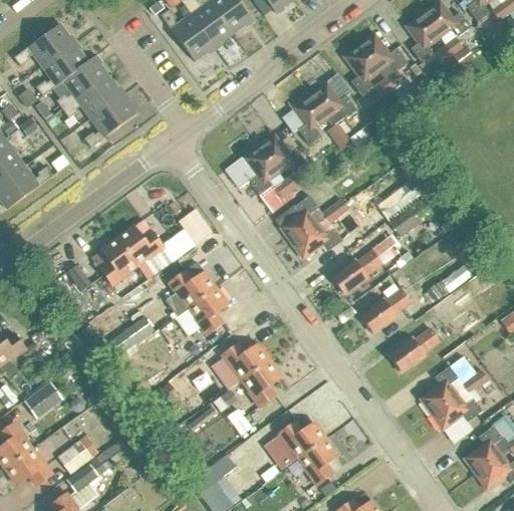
[(171,8),(181,1),(180,0),(165,0),(171,8)]
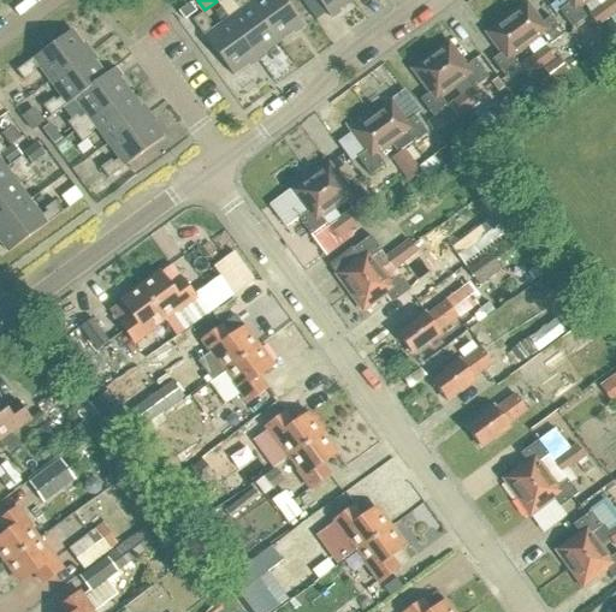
[(278,40),(248,0),(234,0),(236,3),(238,1),(242,7),(227,18),(255,55),(278,40)]
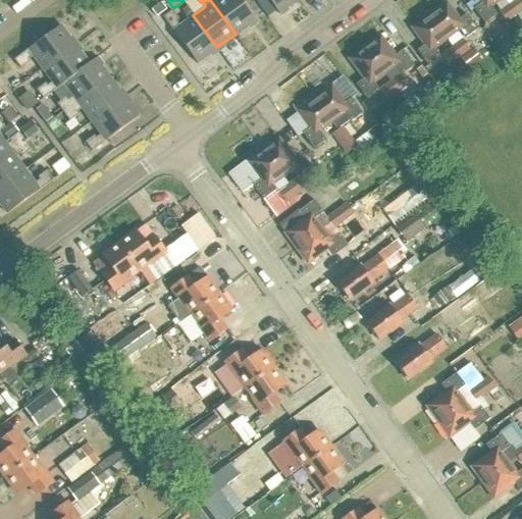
[(210,0),(236,34),(255,19),(241,0),(210,0)]
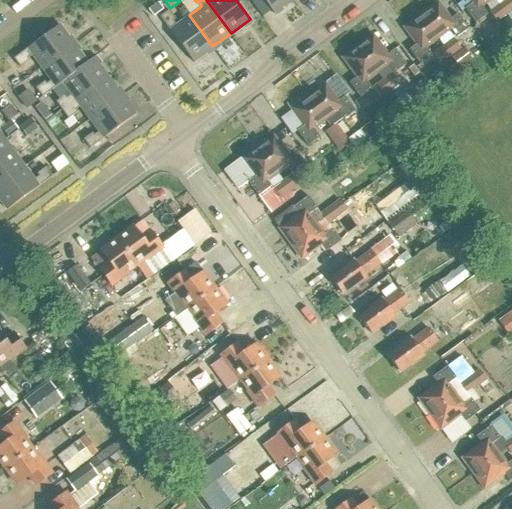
[(264,0),(273,12),(289,0),(264,0)]
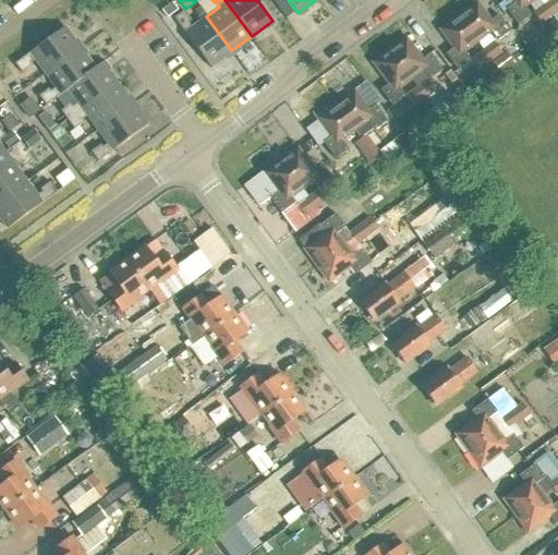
[(523,4),(529,0),(514,0),(506,7),(517,23),(531,13),(523,4)]
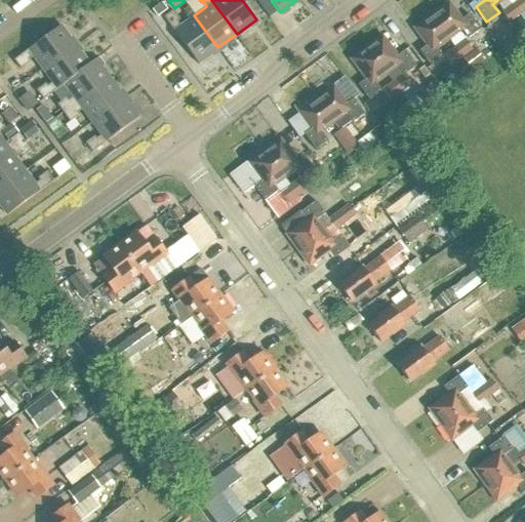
[(524,8),(524,0),(515,0),(512,2),(519,13),(524,8)]
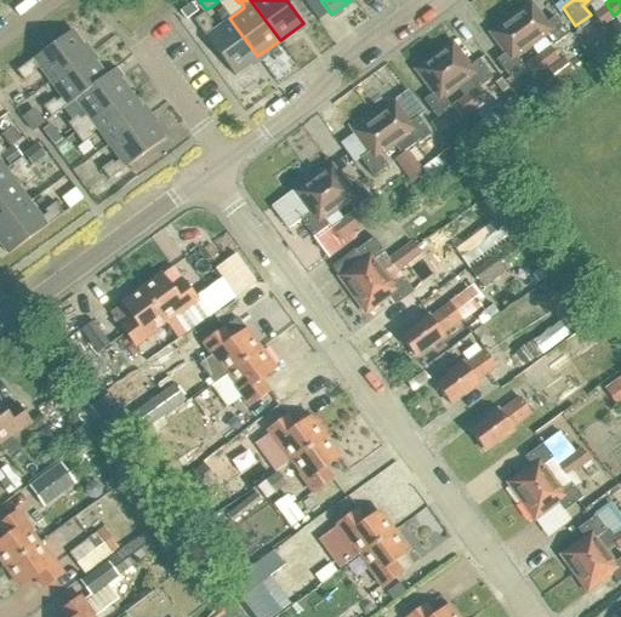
[(186,17),(198,10),(191,1),(180,9),(186,17)]
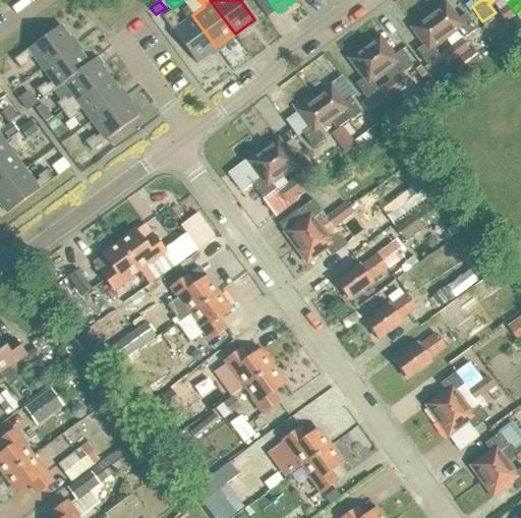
[(445,38),(458,27),(464,36),(476,26),(465,11),(457,17),(445,1),(427,14),(445,38)]
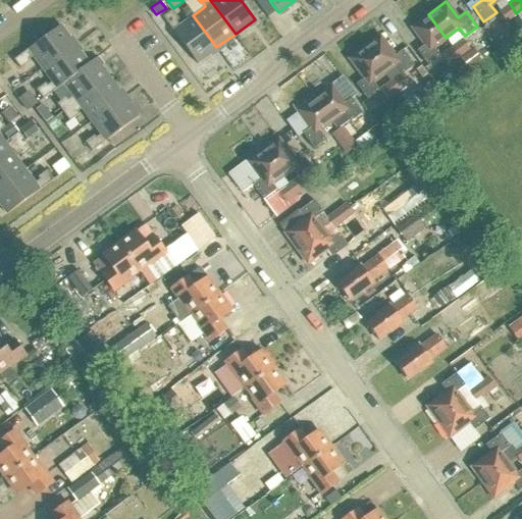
[(506,20),(516,13),(509,2),(499,10),(506,20)]
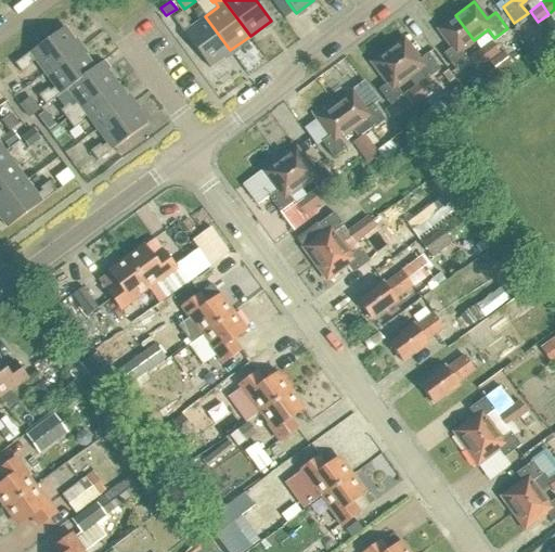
[(230,50),(205,16),(191,26),(188,21),(190,20),(182,9),(172,16),(209,66),(230,50)]
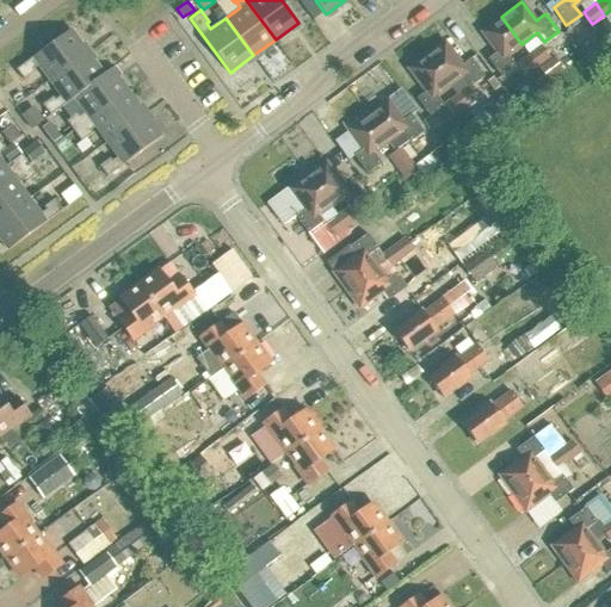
[(508,55),(522,44),(501,17),(482,31),(497,50),(487,57),(500,75),(514,64),(508,55)]
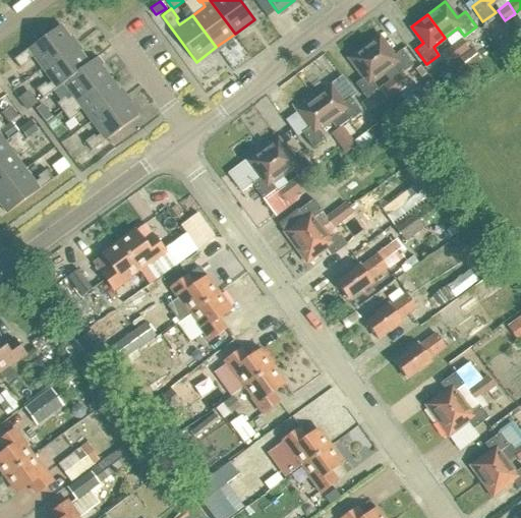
[(42,66),(74,43),(60,23),(13,58),(20,67),(30,60),(27,58),(33,54),(42,66)]
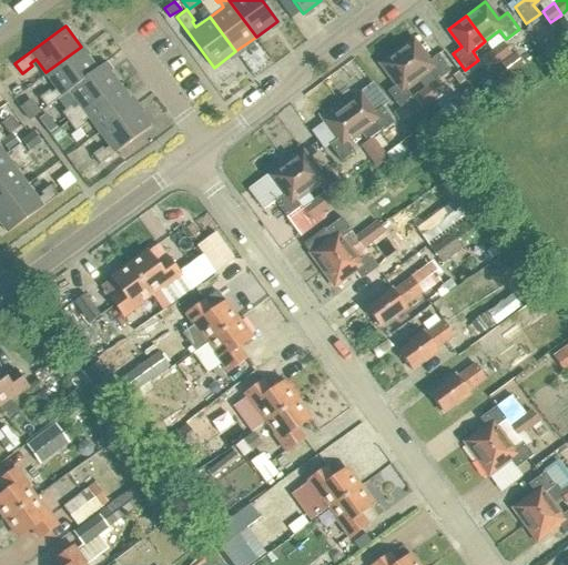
[(417,79),(429,70),(436,79),(450,69),(437,52),(427,59),(413,39),(396,51),(417,79)]
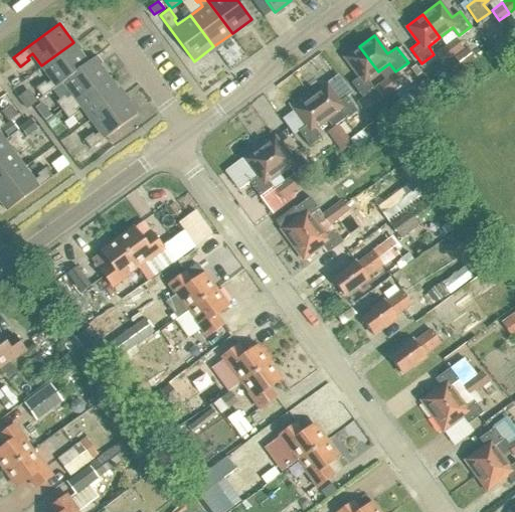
[(456,37),(446,44),(453,54),(463,47),(456,37)]
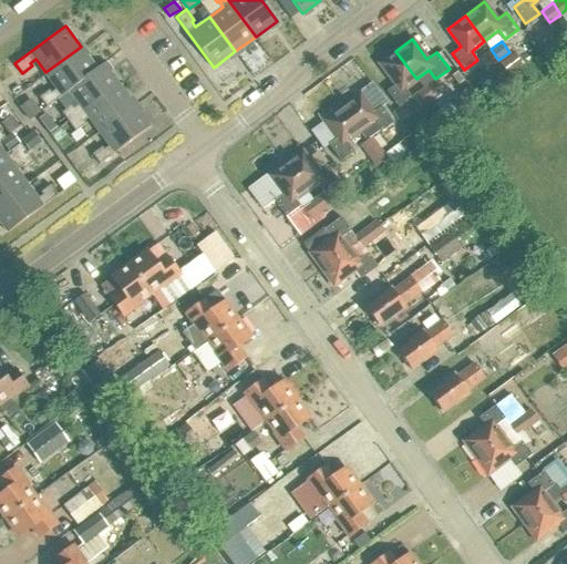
[(69,89),(95,68),(81,47),(45,72),(55,86),(51,91),(49,89),(39,95),(47,105),(69,89)]
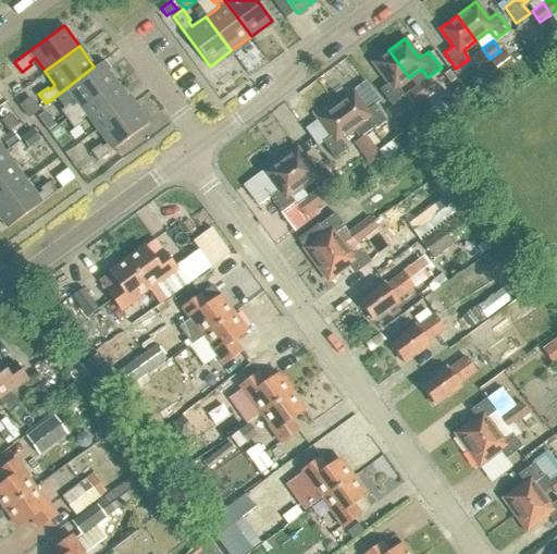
[(482,48),(472,56),(480,66),(490,59),(482,48)]
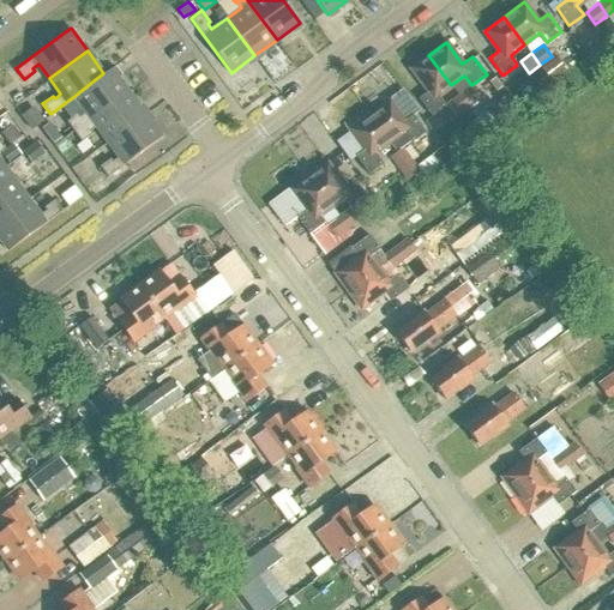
[(428,55),(428,54),(420,60),(417,64),(410,68),(428,91),(419,98),(432,116),(445,106),(438,95),(451,85),(428,55)]
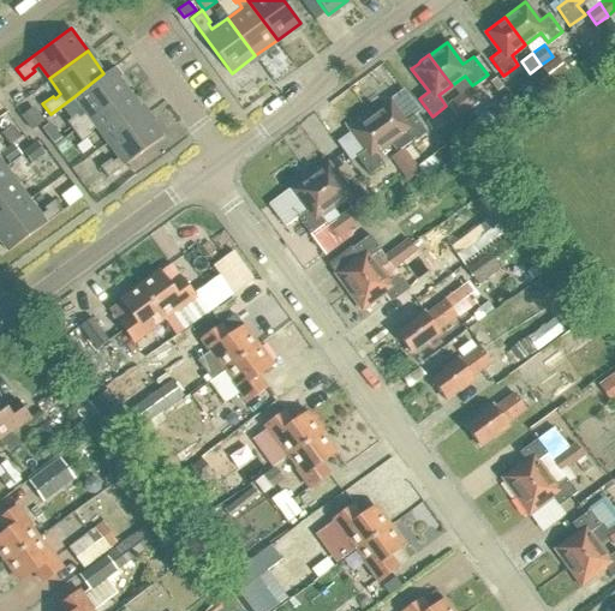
[(16,69),(16,67),(4,76),(13,88),(24,79),(16,69)]
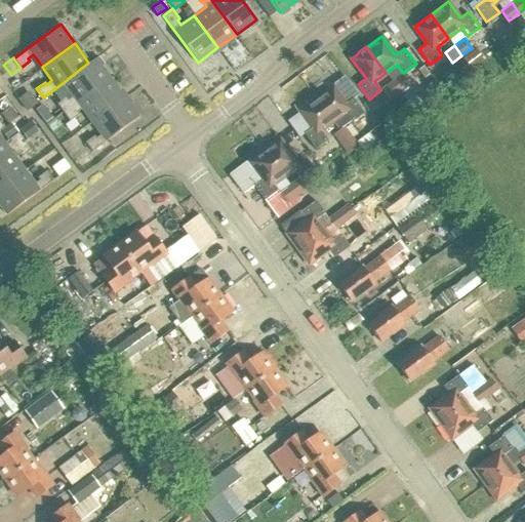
[(64,112),(110,77),(95,57),(88,63),(64,82),(73,95),(68,98),(66,96),(56,103),(63,112),(64,112)]
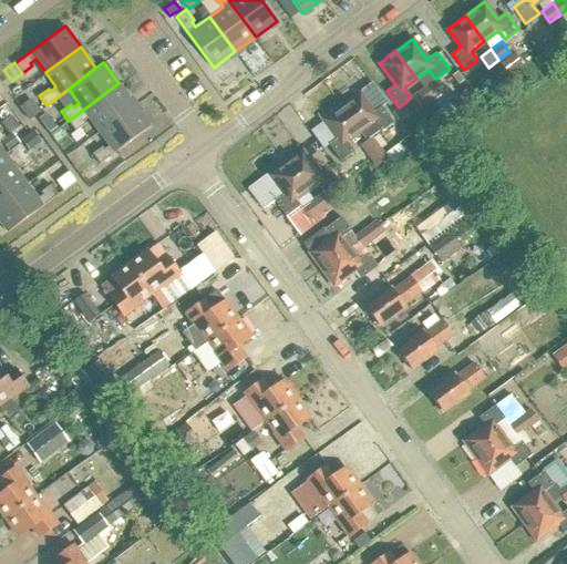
[(434,80),(423,88),(431,99),(442,91),(434,80)]
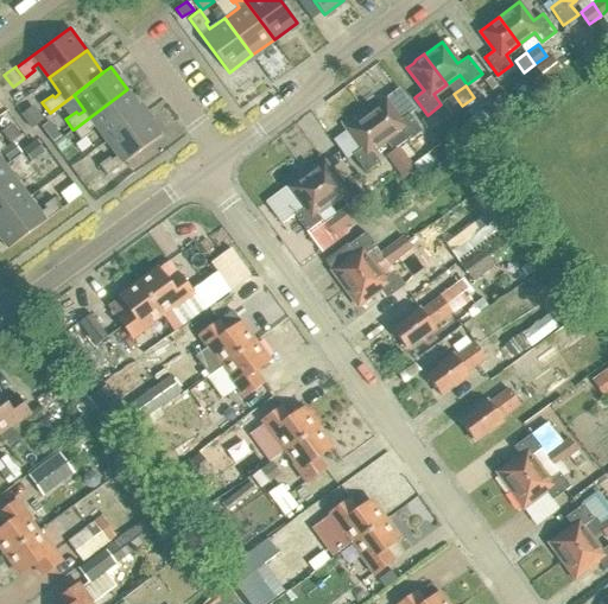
[(368,114),(388,140),(394,148),(407,139),(407,140),(422,129),(409,113),(415,108),(399,87),(366,112),(368,114)]
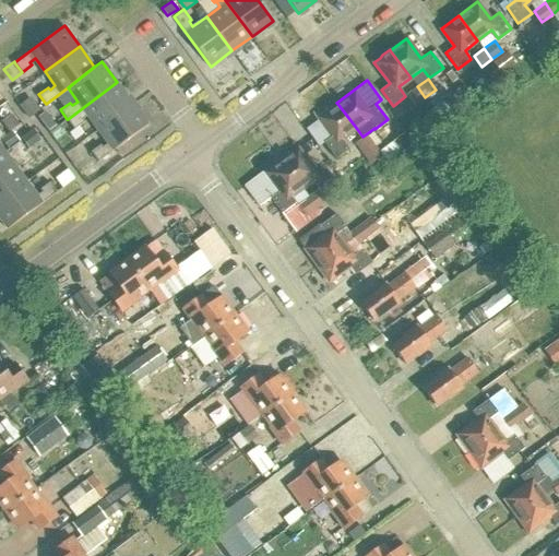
[(97,128),(132,103),(117,82),(68,119),(74,128),(84,120),(82,118),(87,114),(97,128)]
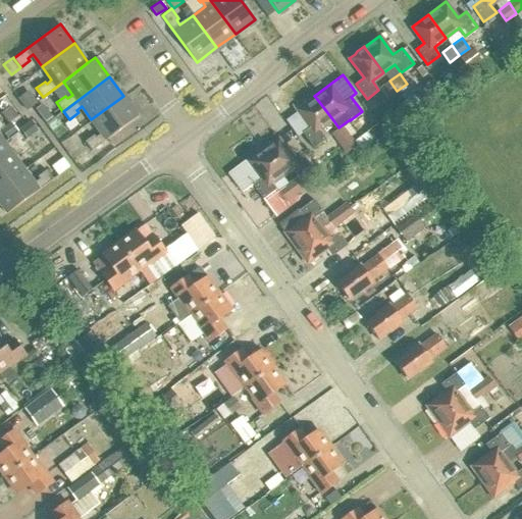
[(397,91),(389,81),(379,89),(387,98),(397,91)]
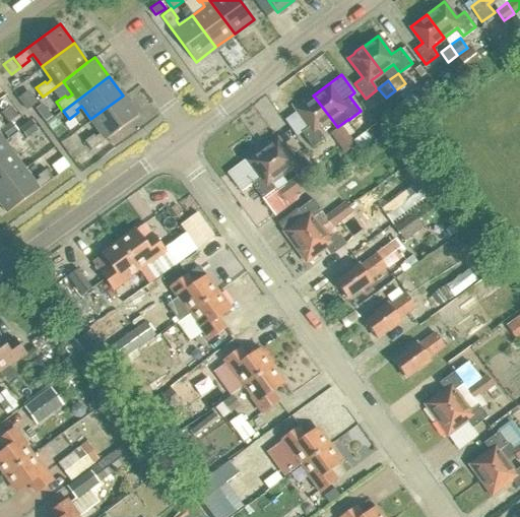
[(26,109),(38,101),(28,88),(17,97),(26,109)]
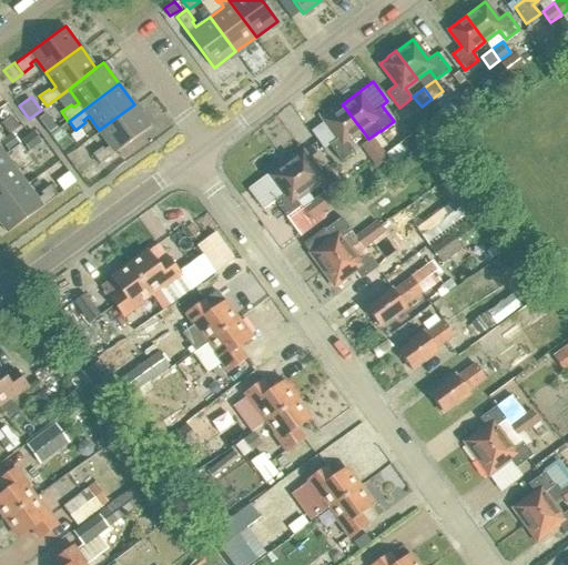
[(150,125),(134,104),(99,130),(110,144),(104,148),(102,145),(92,153),(99,163),(150,125)]
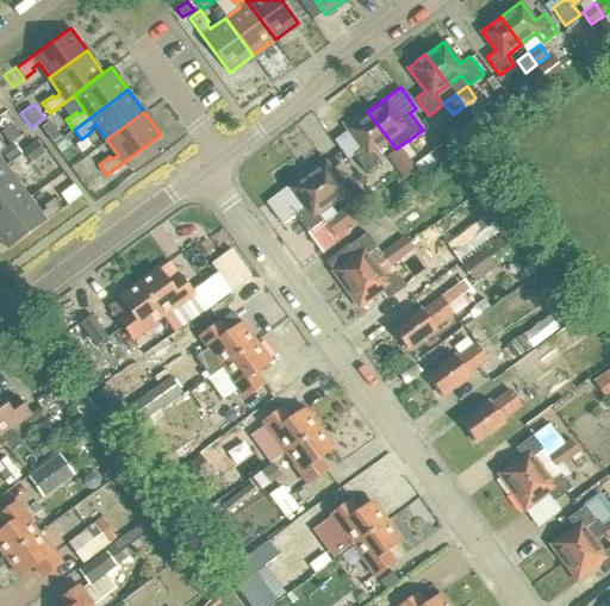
[(388,141),(369,114),(349,129),(365,149),(355,156),(367,173),(381,162),(374,152),(388,141)]
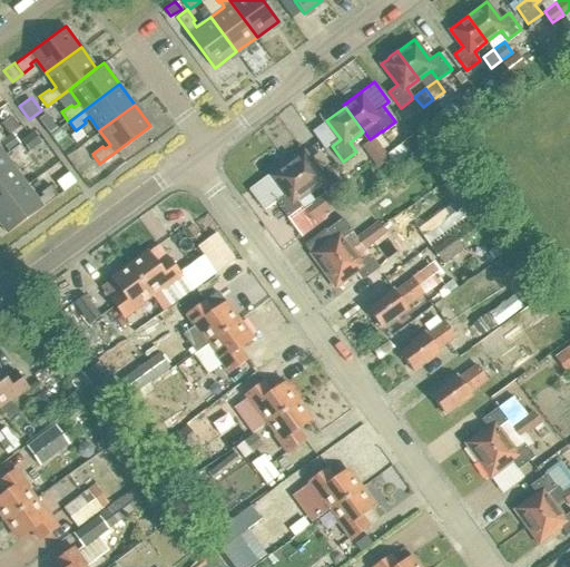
[(50,132),(57,126),(46,113),(39,118),(50,132)]
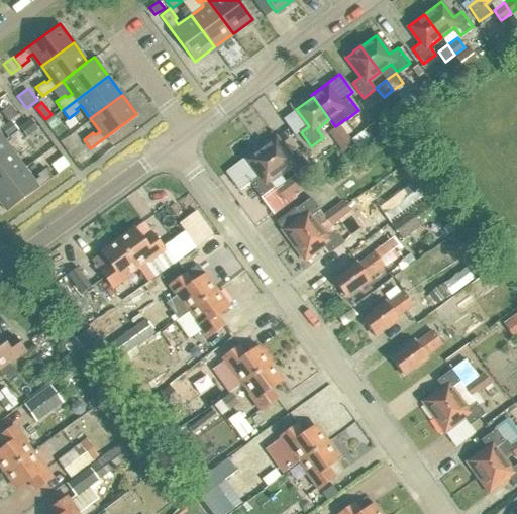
[(8,120),(17,112),(10,103),(1,111),(8,120)]
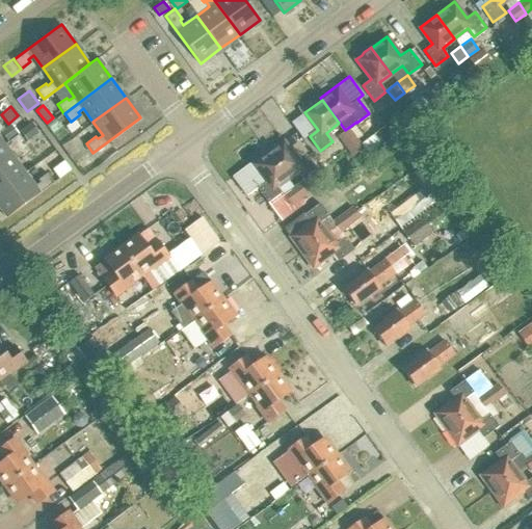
[(71,122),(64,113),(63,113),(48,125),(55,135),(72,123),(71,122)]
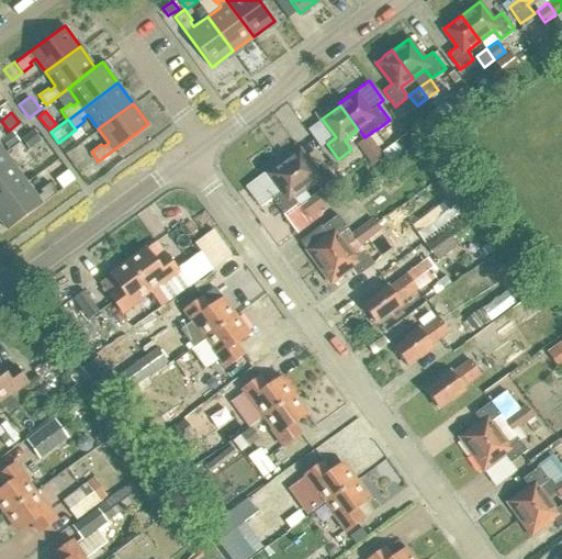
[(29,148),(41,140),(33,129),(21,137),(29,148)]
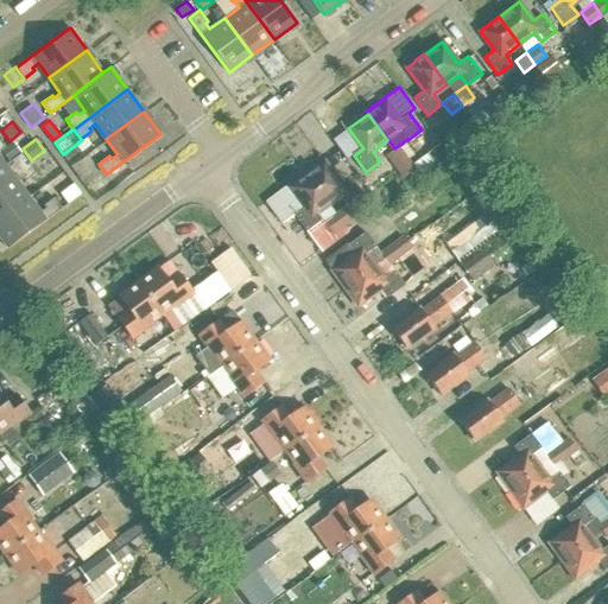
[(11,160),(21,152),(13,140),(5,146),(0,150),(10,160),(11,160)]
